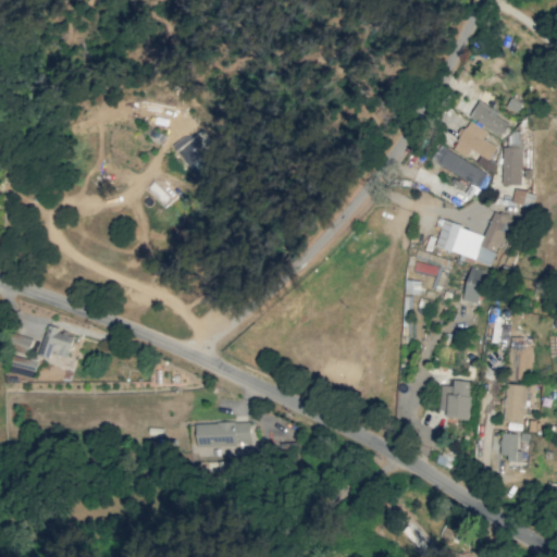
[(520,102),(509,98),(505,108),(517,112),(520,102)]
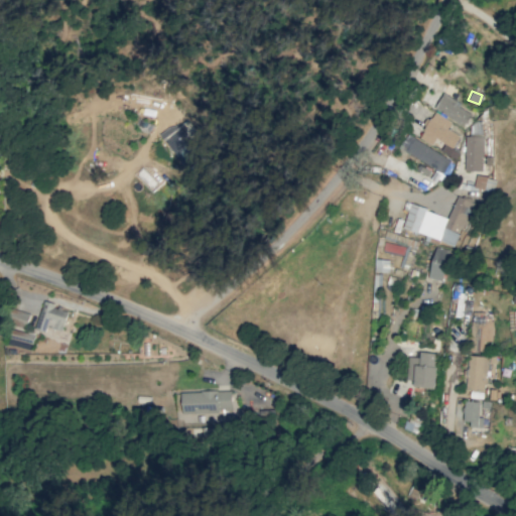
[(434,109),(464,126),(472,112),(442,95),(434,109)]
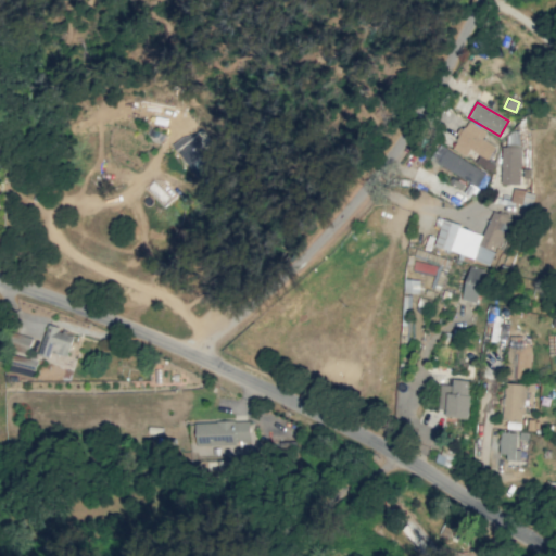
[(469,149),(487,160),(495,147),(481,138),(485,131),(467,119),(450,148),(465,156),(469,149)]
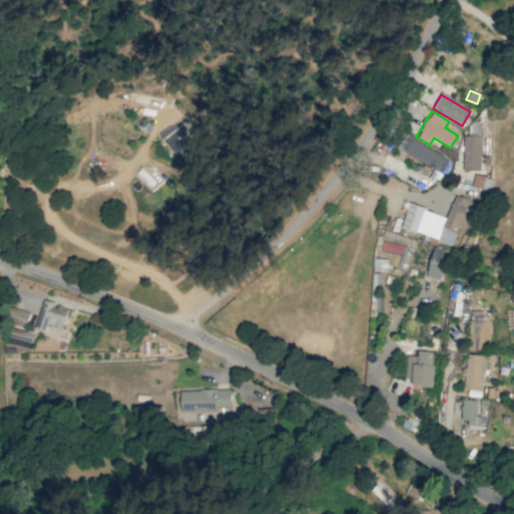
[(200,156),(174,123),(160,135),(186,168),(200,156)]
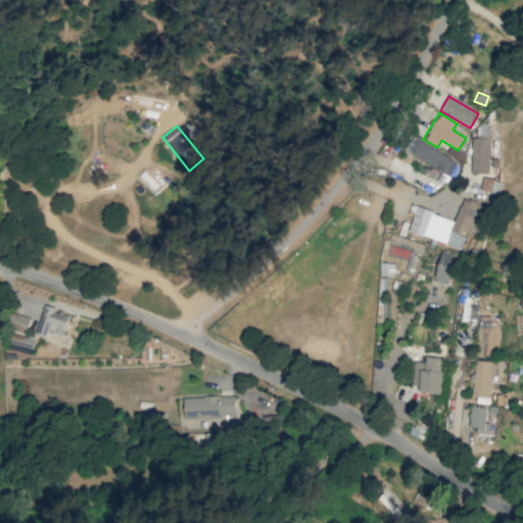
[(457,163),(413,135),(403,148),(447,177),(457,163)]
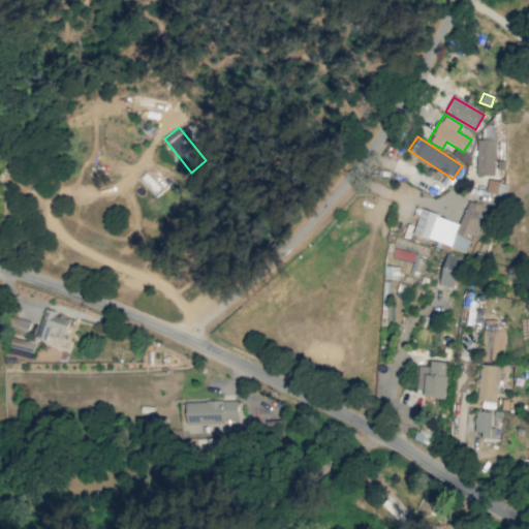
[(475,176),(494,176),(494,139),(476,139),(475,176)]
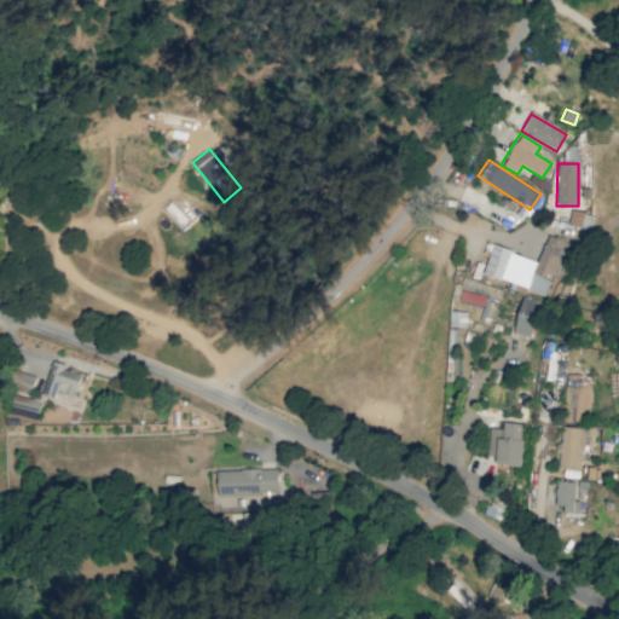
[(594,214),(570,210),(568,225),(593,229),(594,214)]
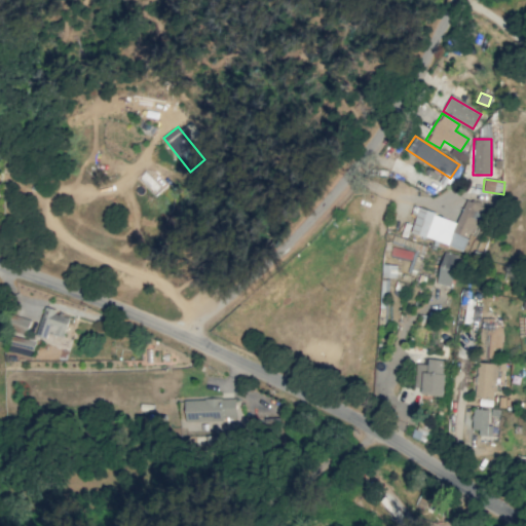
[(462,250),(468,232),(474,234),(483,207),(464,199),(457,221),(413,207),(410,215),(415,216),(410,232),(462,250)]
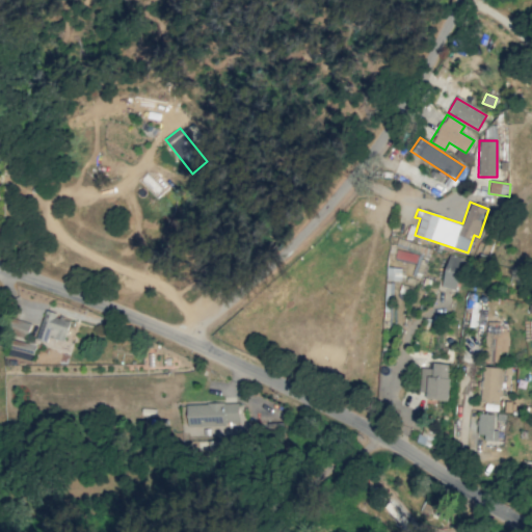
[(454,290),(463,258),(449,255),(441,286),(454,290)]
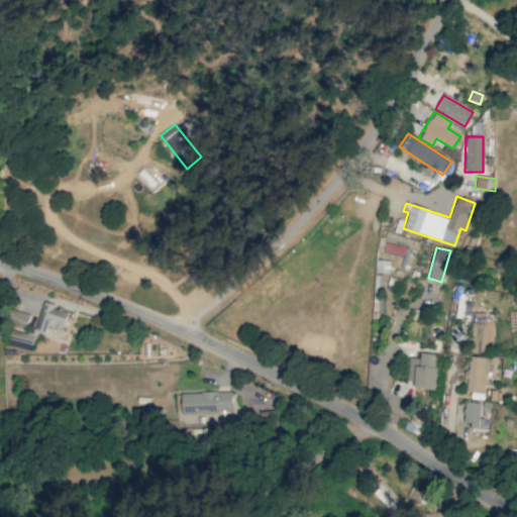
[(390,261),(376,260),(375,273),(389,273),(390,261)]
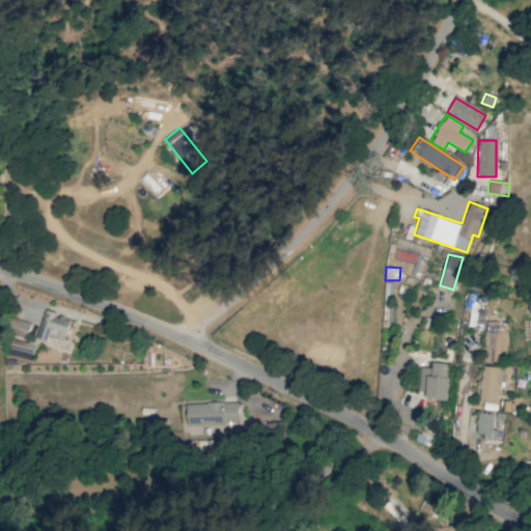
[(64,340),(68,319),(54,316),(55,312),(44,309),(37,339),(50,341),(51,337),(64,340)]
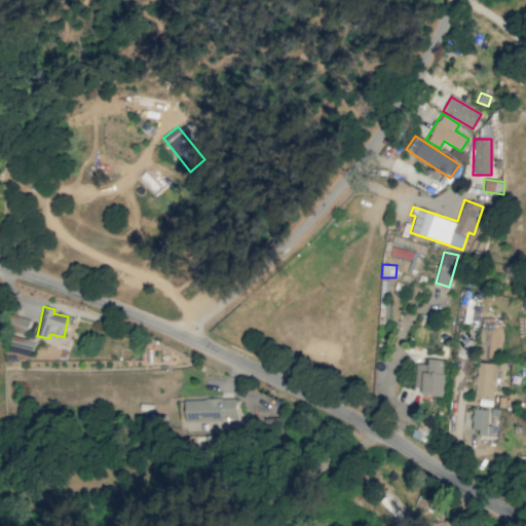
[(501,327),(487,327),(486,357),(492,357),(492,347),(500,347),(501,327)]
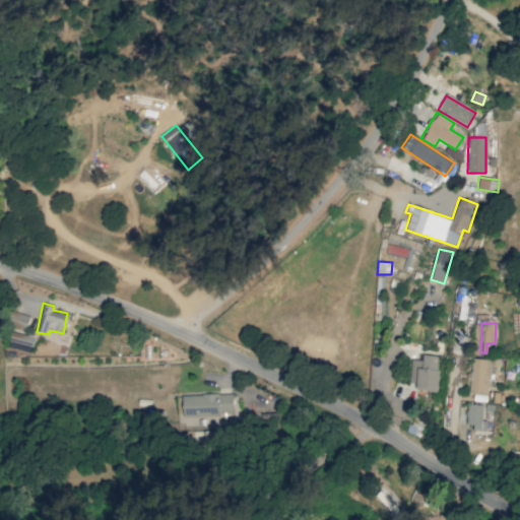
[(31,350),(35,335),(12,331),(9,346),(31,350)]
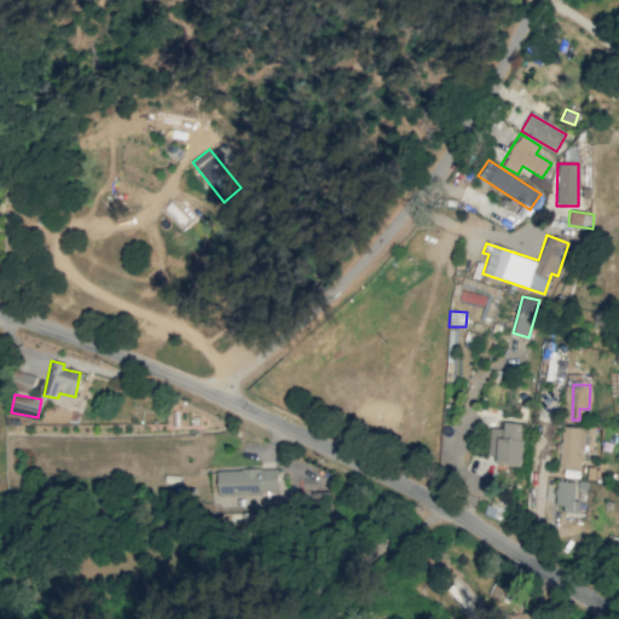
[(495,464),(520,466),(522,423),(503,422),(502,438),(491,438),(490,455),(496,456),(495,464)]
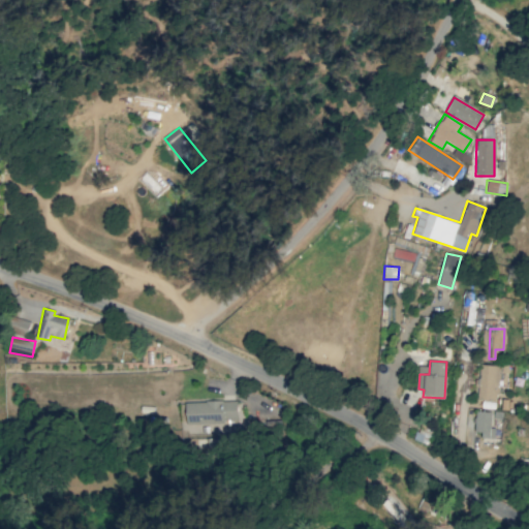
[(478,399),(499,400),(499,366),(479,365),(478,399)]
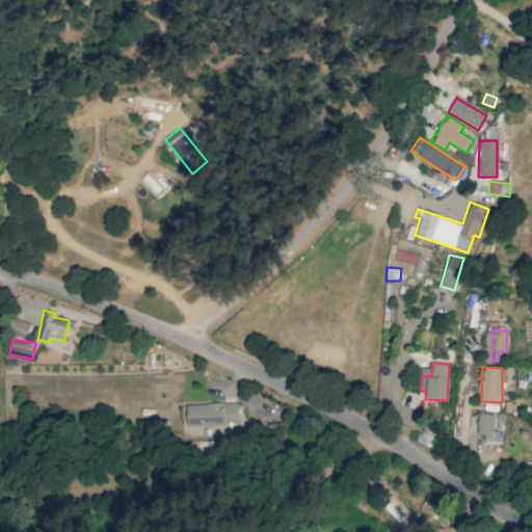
[(238,402),(186,404),(186,425),(238,424),(238,402)]
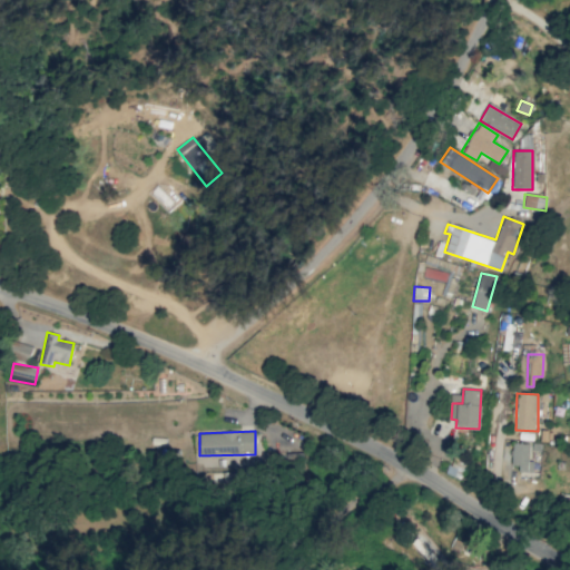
[(532,470),(532,461),(528,461),(529,443),(512,443),(511,469),(532,470)]
